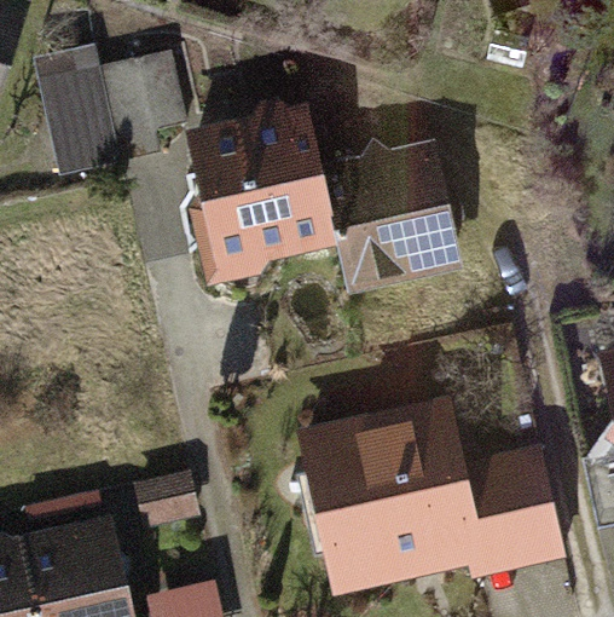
[(0,103),(32,4),(18,0),(0,0),(0,103)]
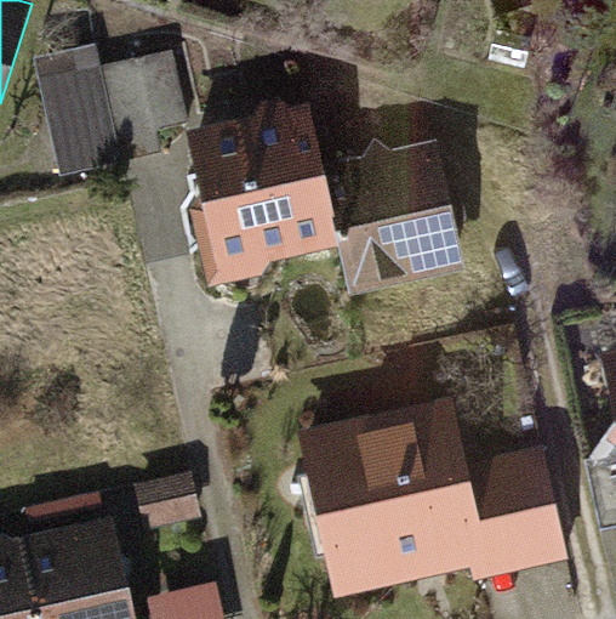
[(302,107),(177,135),(210,282),(335,254),(321,172),(302,107)]
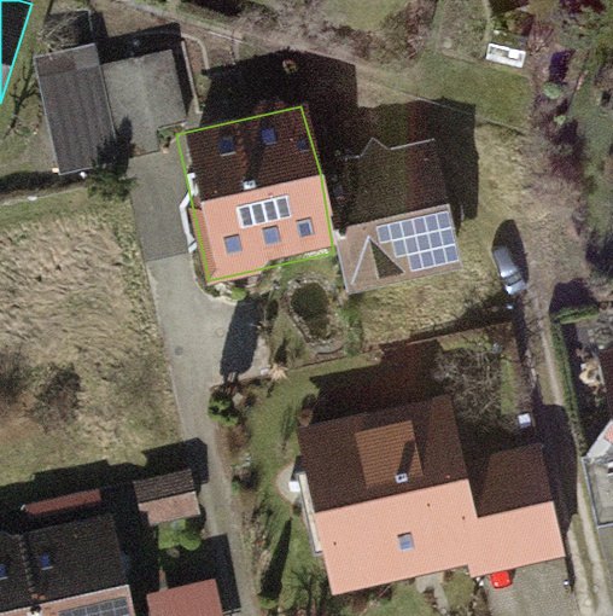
[(433,144),(320,172),(352,298),(466,271),(433,144)]
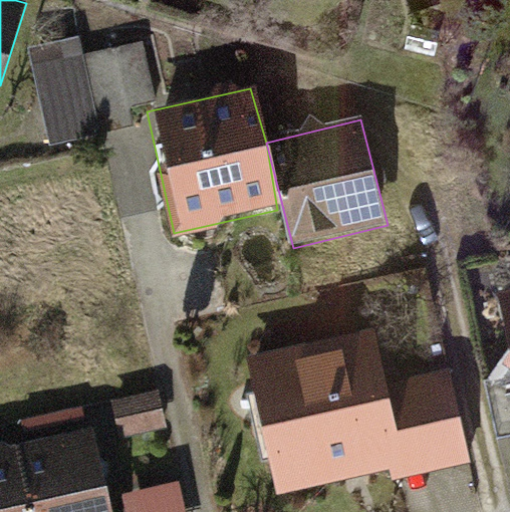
[(509,288),(496,292),(505,371),(509,374),(509,288)]
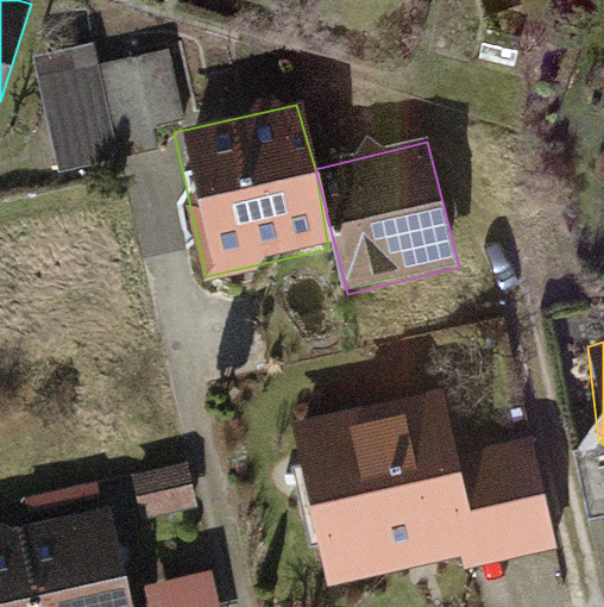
[(432,387),(289,421),(328,586),(460,555),(464,569),(558,546),(533,439),(450,458),(432,387)]
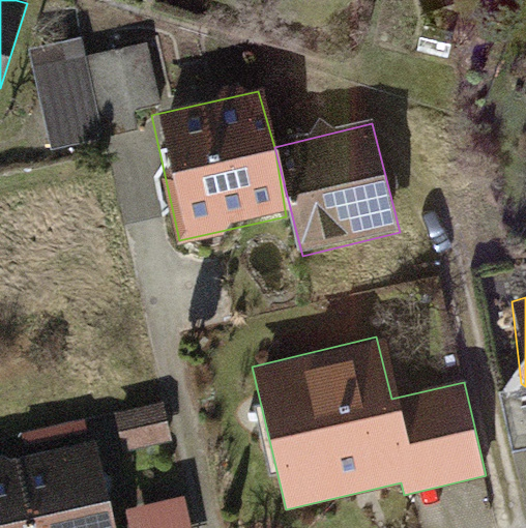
[(159,409),(106,423),(114,451),(167,437),(159,409)]
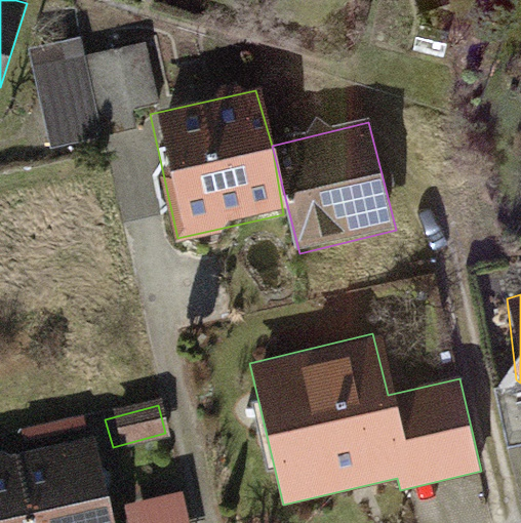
[(114,522),(93,433),(0,454),(0,522),(114,522)]
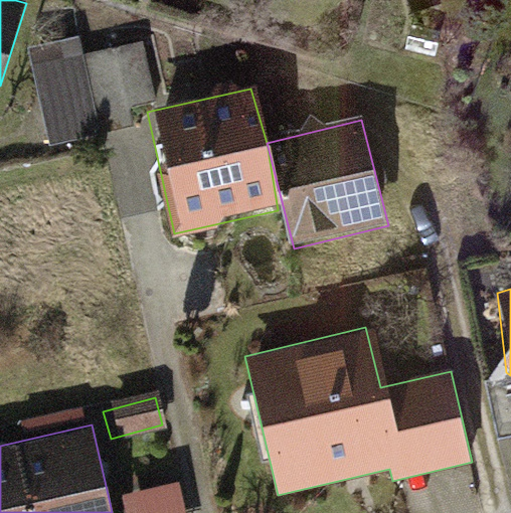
[(130,495),(131,512),(191,512),(188,488),(130,495)]
